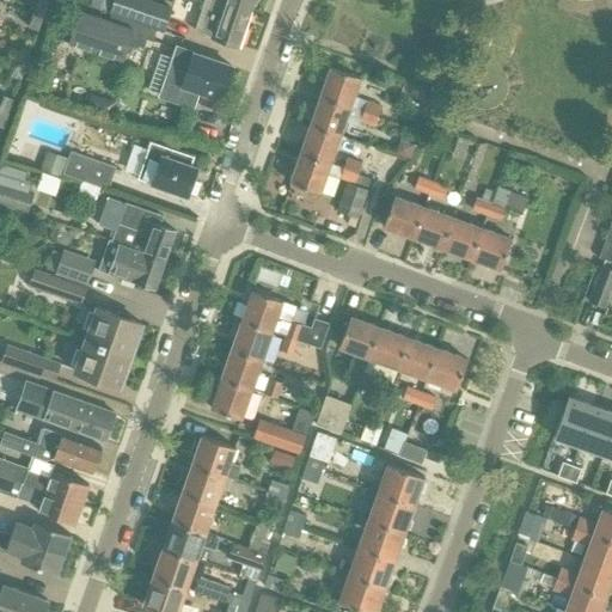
[(41,0),(37,0),(32,13),(43,17),(48,2),(41,0)]
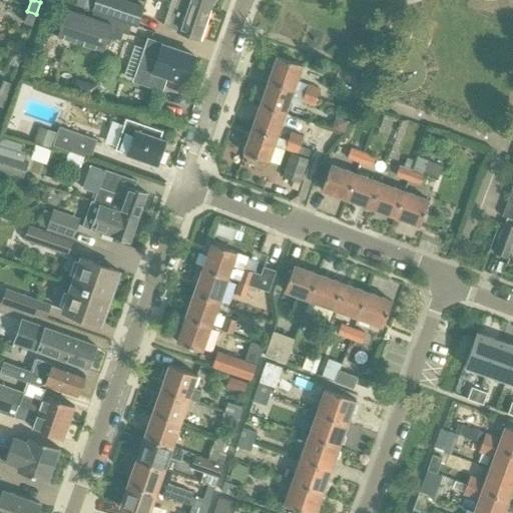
[(77,0),(76,5),(137,25),(143,7),(121,0),(77,0)]
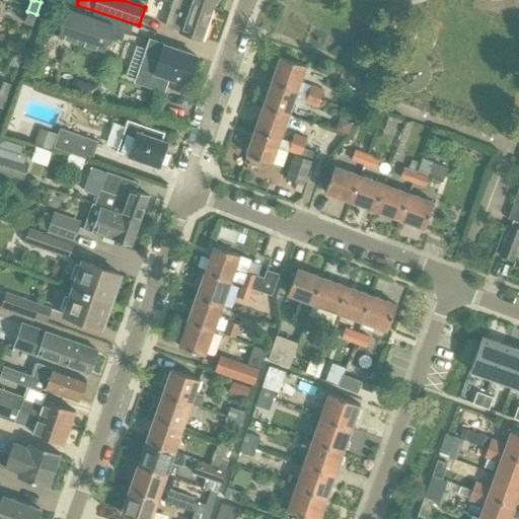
[(212,9),(184,0),(173,0),(165,25),(172,27),(171,29),(202,40),(212,9)]
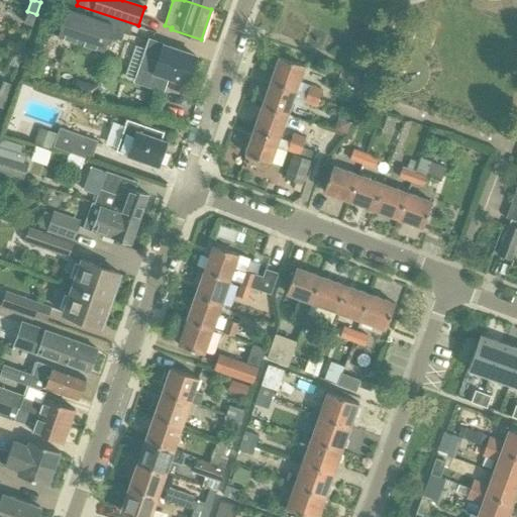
[(184,0),(211,9),(214,0),(184,0)]
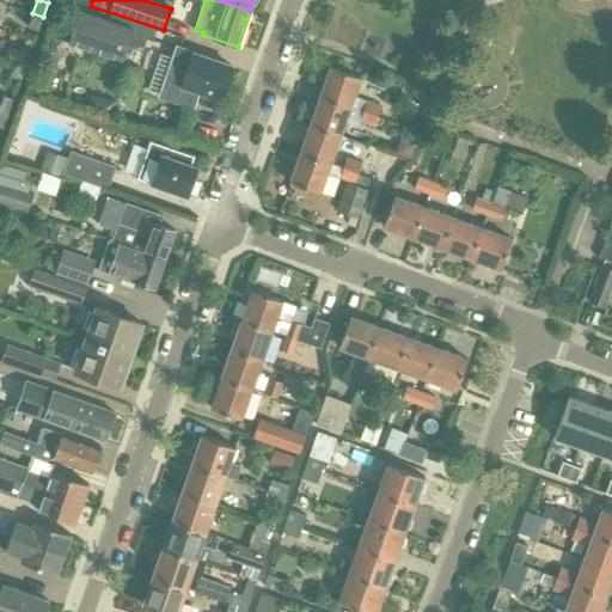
[(57,38),(121,60),(132,29),(67,7),(57,38)]
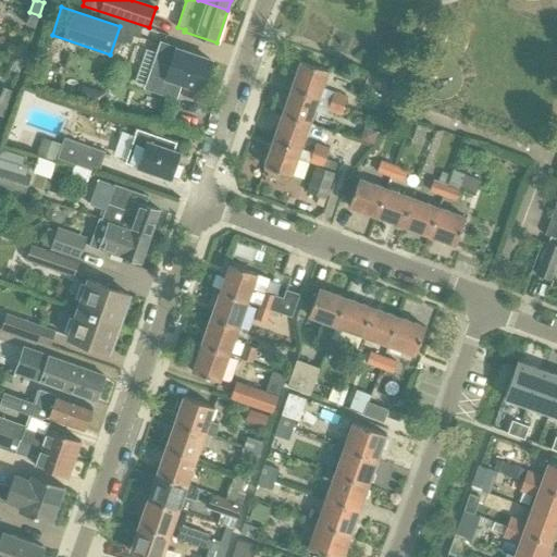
[(39,15),(29,12),(25,25),(34,28),(39,15)]
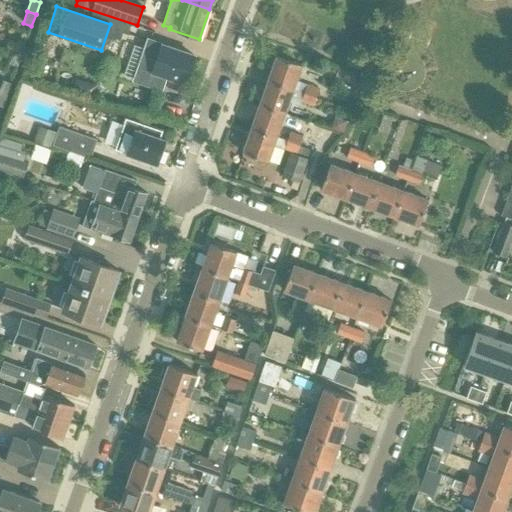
[(17,39),(13,51),(21,54),(25,42),(17,39)]
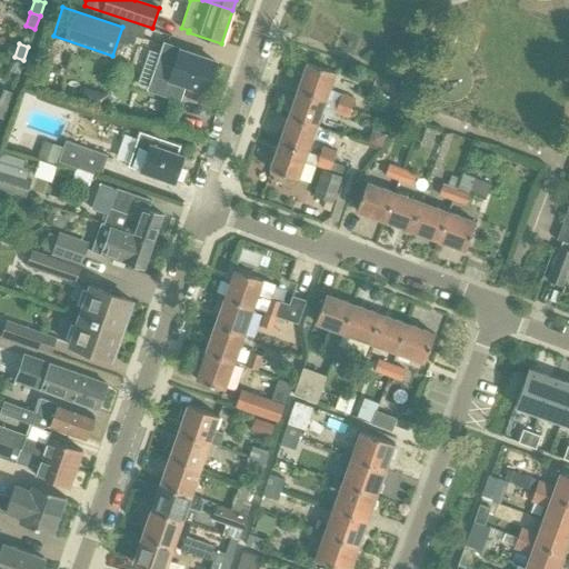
[(205,92),(216,62),(179,50),(178,52),(163,48),(150,89),(178,98),(182,85),(205,92)]
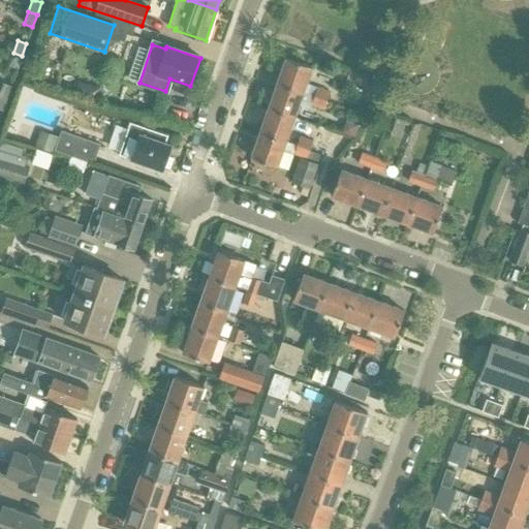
[(138,45),(129,76),(137,79),(147,49),(138,45)]
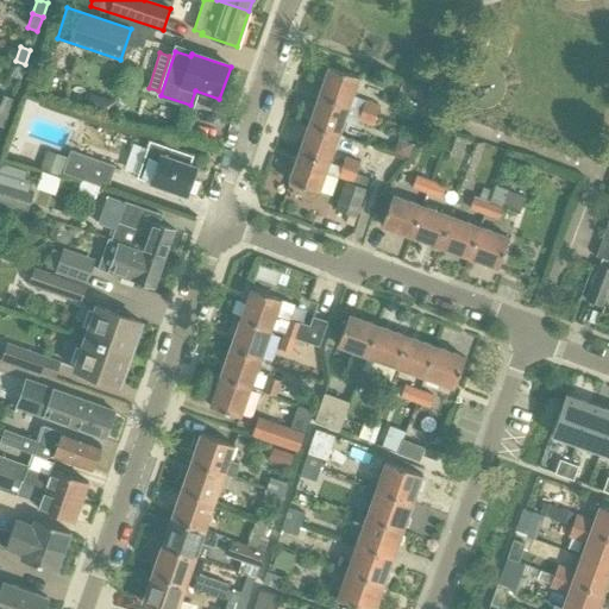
[(25,64),(16,61),(11,75),(20,79),(25,64)]
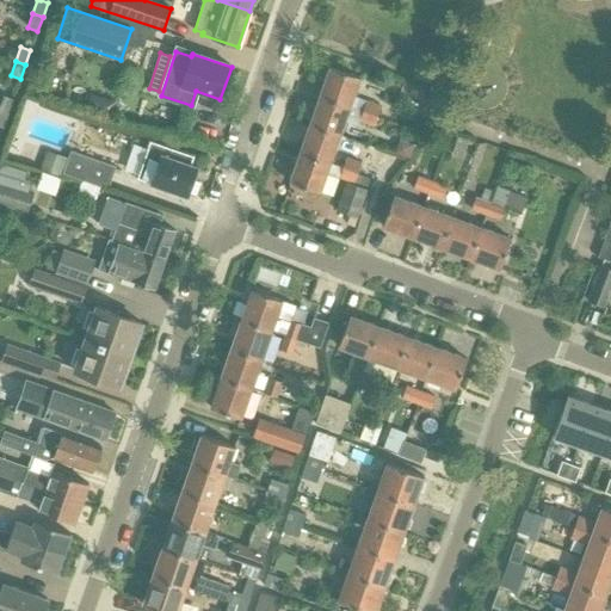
[(329,67),(320,93),(350,104),(349,106),(362,111),(365,102),(365,100),(352,96),(358,78),(329,67)]
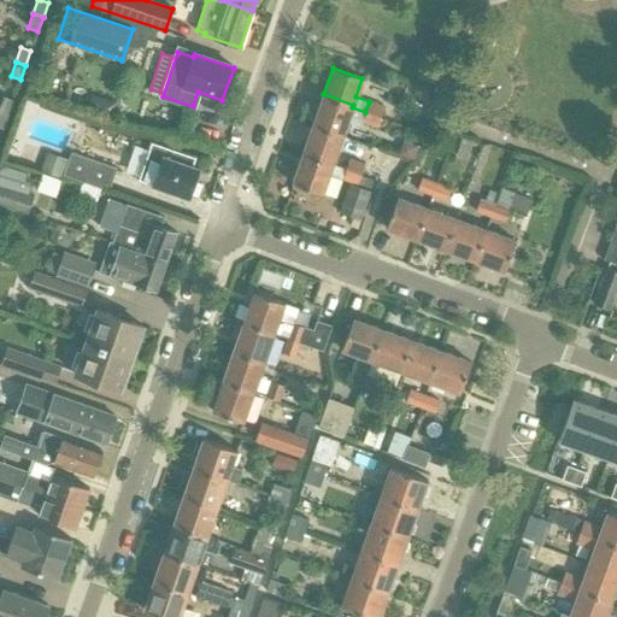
[(323,94),(313,123),(342,134),(348,117),(362,122),(365,112),(352,107),(353,105),(323,94)]
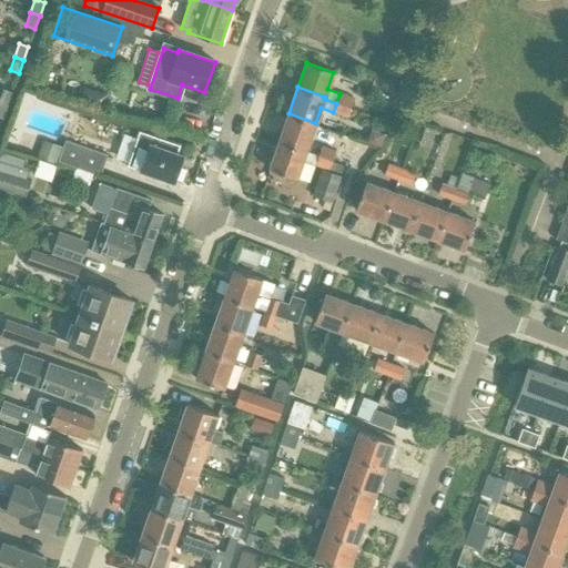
[(2,89),(0,97),(0,102),(8,105),(12,92),(2,89)]
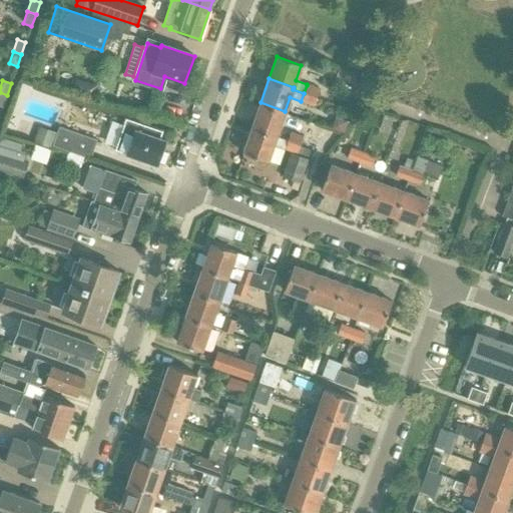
[(307,85),(304,93),(317,97),(320,89),(307,85)]
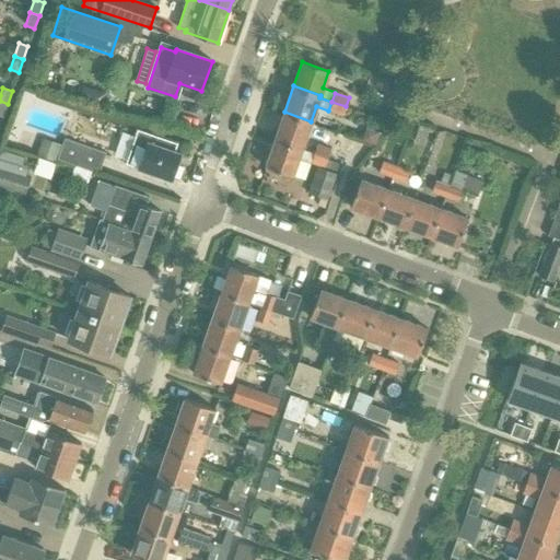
[(346,106),(331,102),(328,111),(342,115),(346,106)]
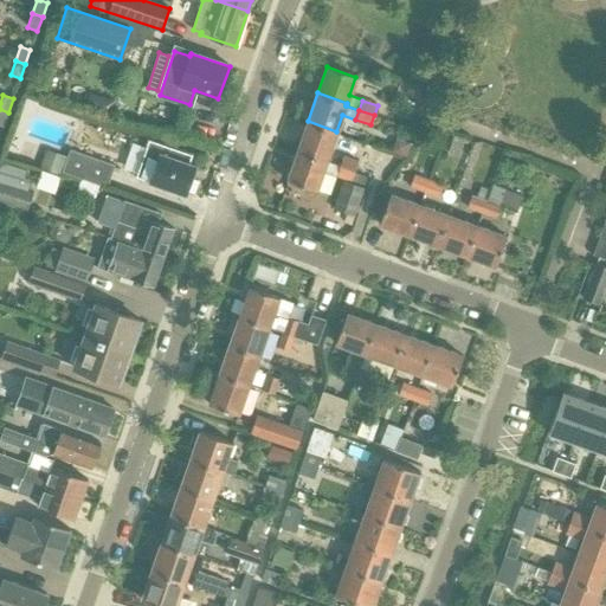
[(336,131),(308,121),(297,152),(326,162),(336,131)]
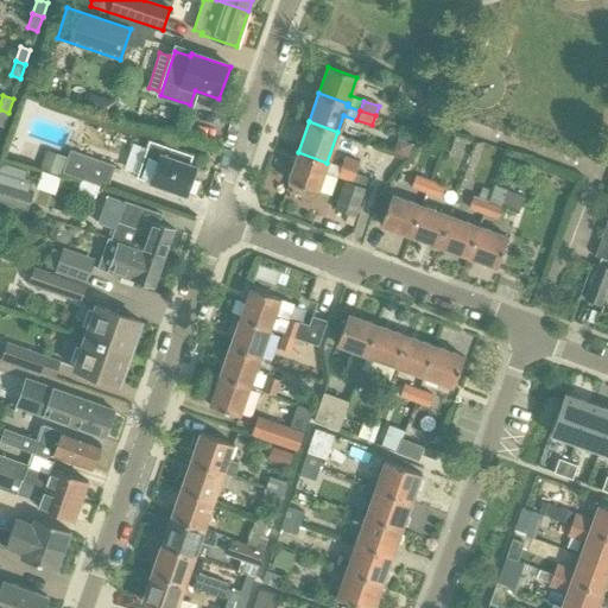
[(134,177),(185,195),(196,166),(190,164),(192,154),(147,139),(134,177)]
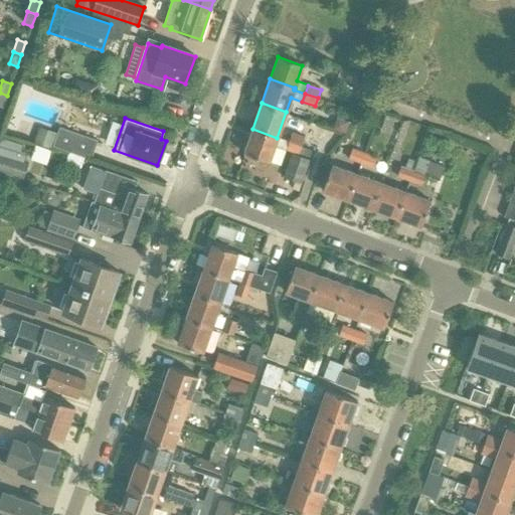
[(36,140),(52,145),(56,130),(40,125),(36,140)]
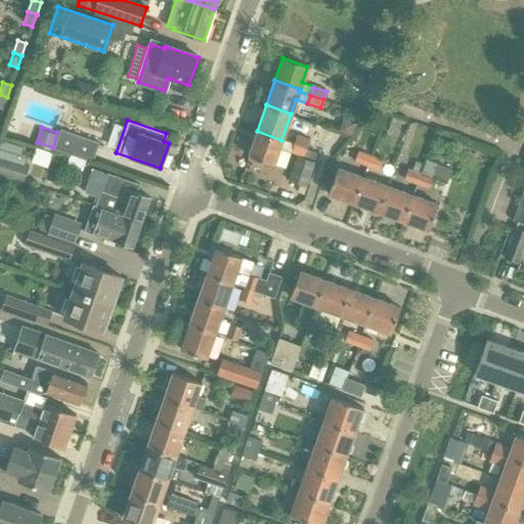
[(53,148),(92,163),(98,143),(59,129),(53,148)]
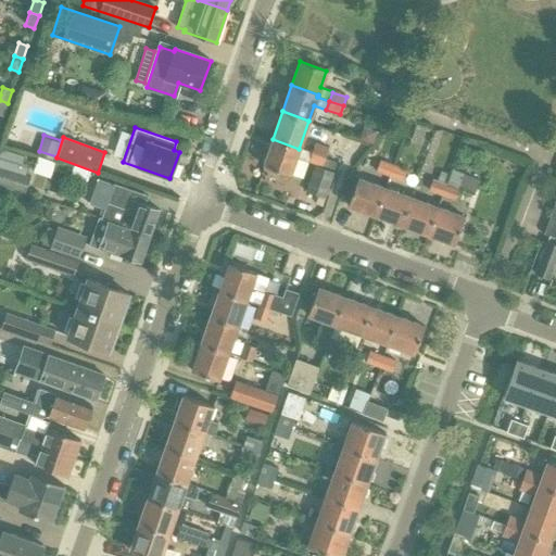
[(299,149),(273,139),(263,165),(290,175),(295,158),(308,162),(311,153),(299,149)]
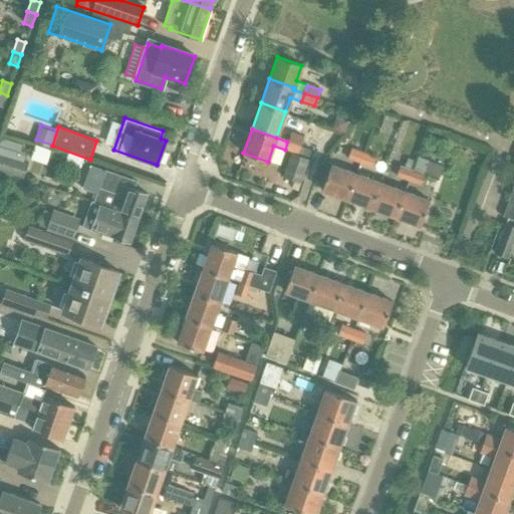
[(287,142),(300,146),(303,138),(290,134),(287,142)]
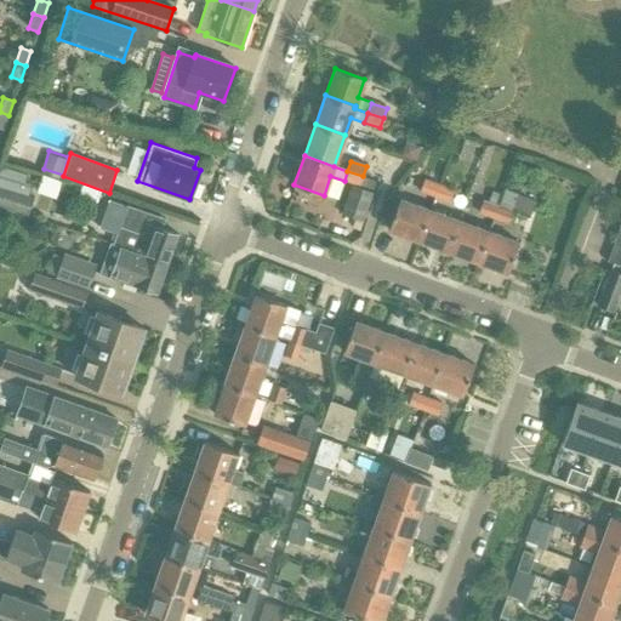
[(27,175),(0,166),(0,187),(28,195),(32,184),(24,182),(27,175)]
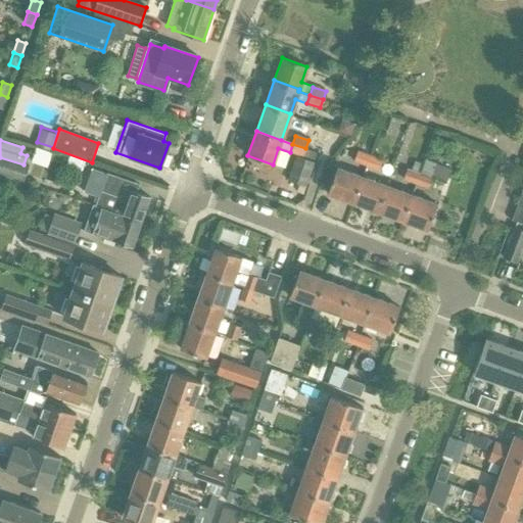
[(292,144),(290,152),(302,156),(305,148),(292,144)]
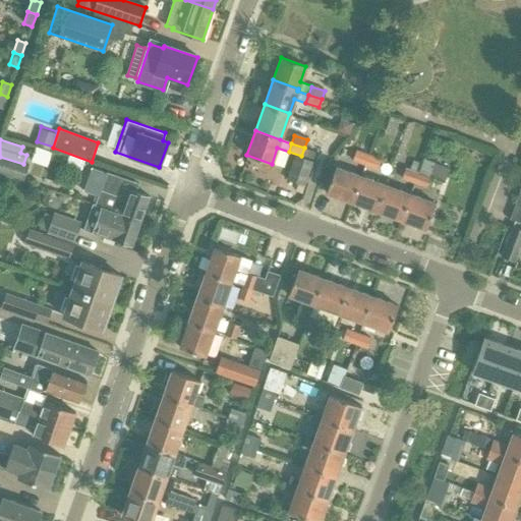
[(352,160),(364,165),(368,155),(355,151),(352,160)]
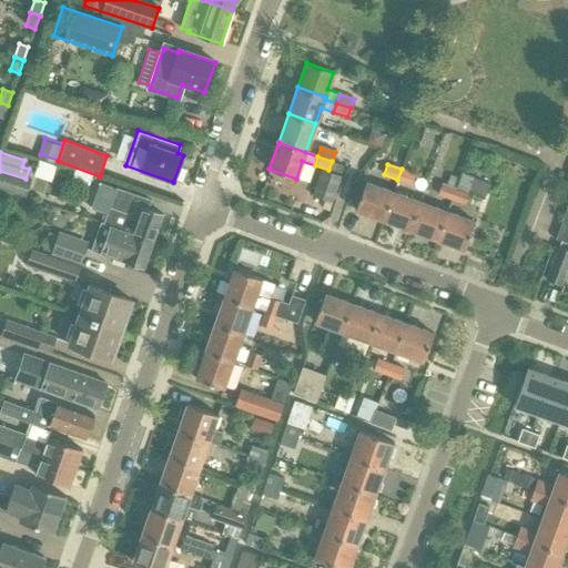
[(437,194),(450,199),(462,172),(447,166),(437,194)]
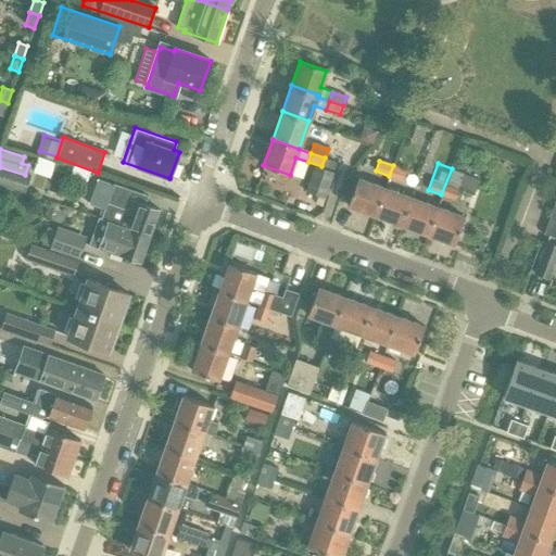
[(393,165),(389,176),(403,180),(406,171),(393,165)]
